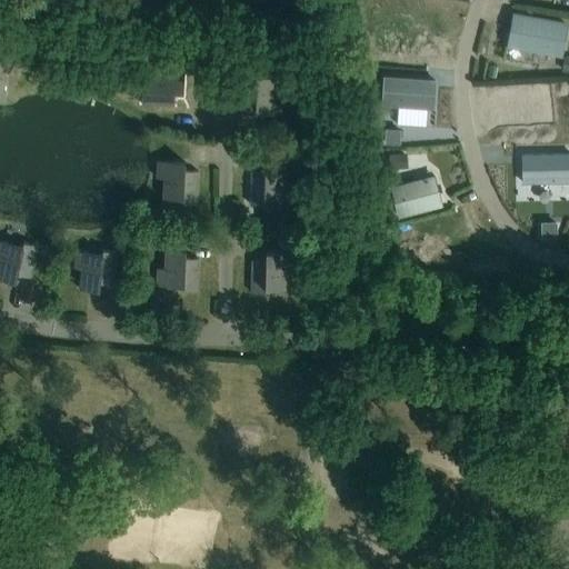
[(518,46),(560,53),(566,25),(513,15),(510,35),(509,33),(507,46),(518,48),(518,46)]
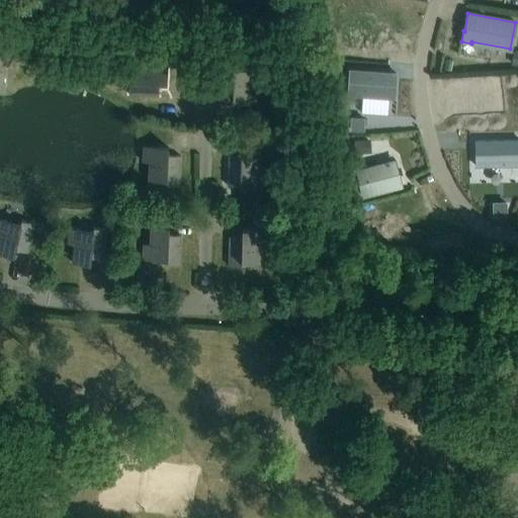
[(3,66),(10,66),(11,51),(0,50),(0,83),(2,84),(3,66)]
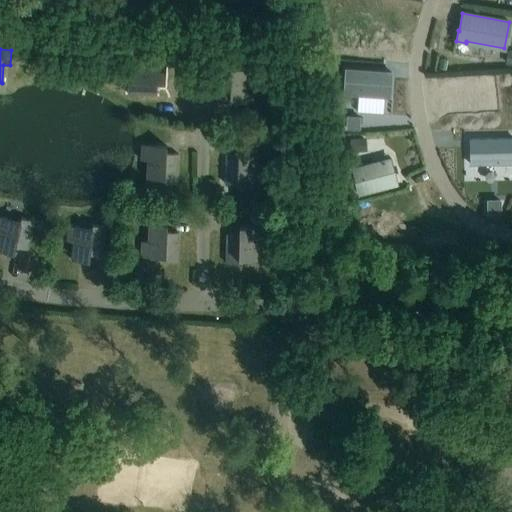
[(166,58),(150,58),(150,64),(132,63),(131,80),(127,80),(127,93),(156,94),(157,82),(164,83),(166,58)]
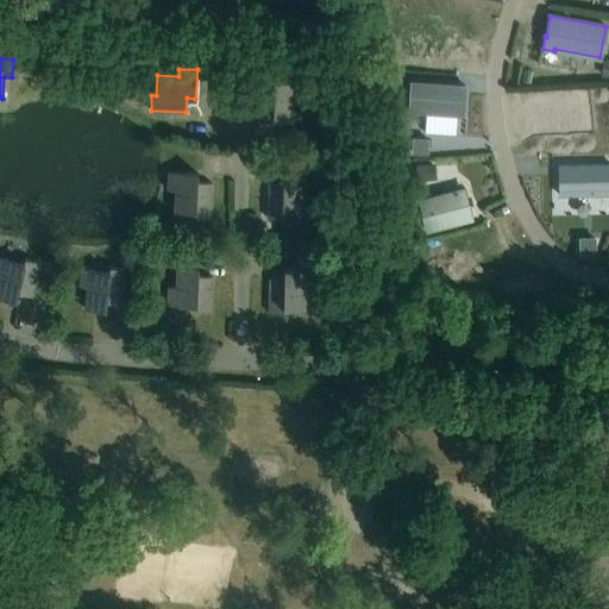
[(275,81),(276,76),(259,76),(258,111),(272,112),(272,120),(302,121),(302,104),(295,102),(295,82),(275,81)]
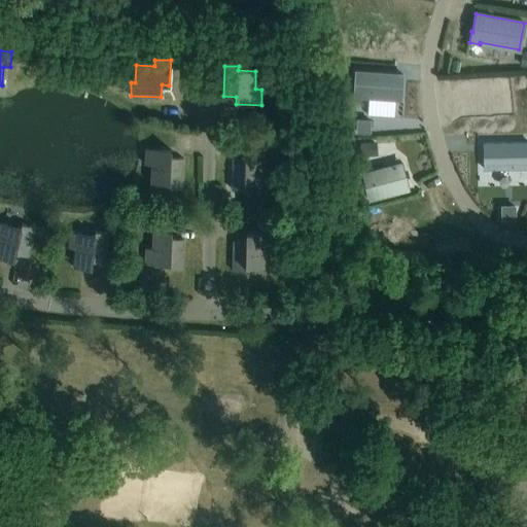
[(356,69),(354,96),(403,100),(406,72),(356,69)]
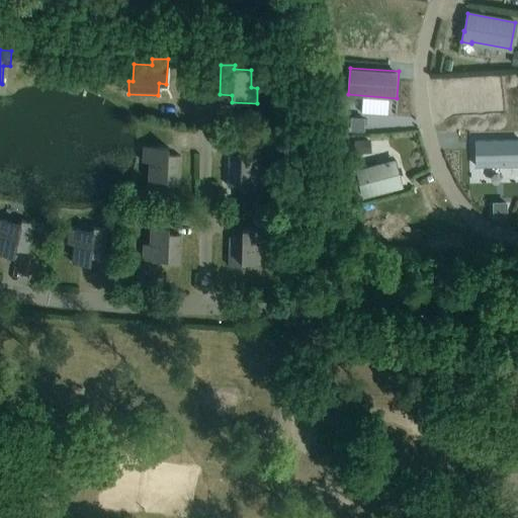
[(517,166),(517,139),(476,141),(477,168),(517,166)]
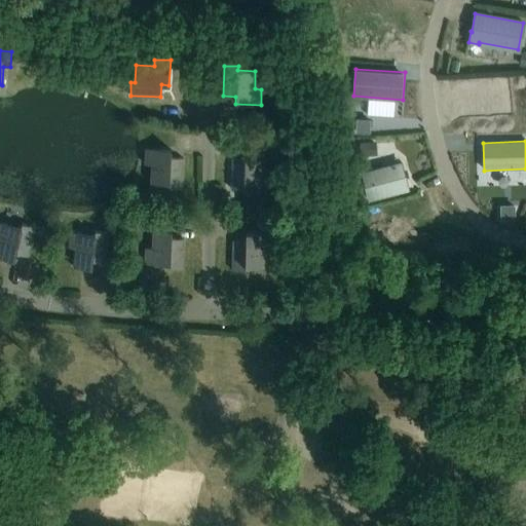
[(183,157),(171,157),(171,150),(146,148),(145,164),(151,164),(150,183),(167,183),(167,187),(181,188),(183,157)]
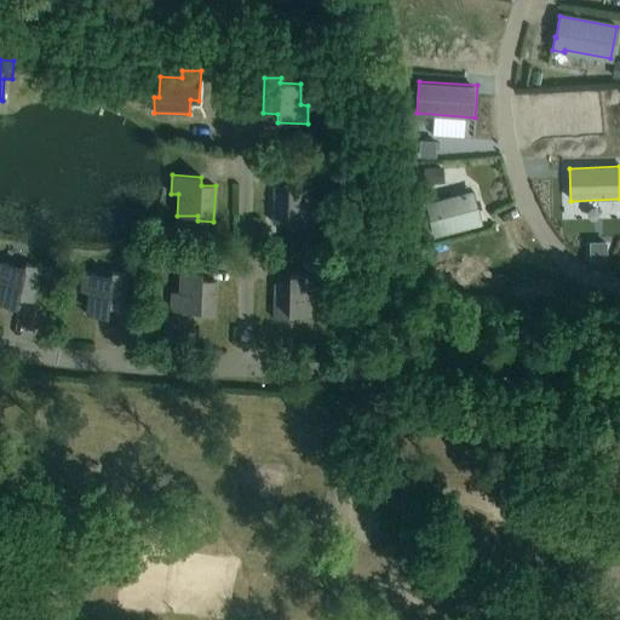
[(274,187),(271,222),(288,223),(288,218),(316,219),(317,201),(309,200),(310,179),(288,178),(288,187),(274,187)]
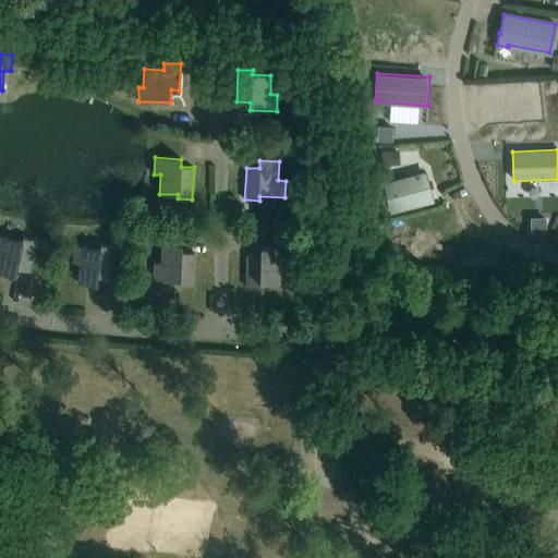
[(433,201),(426,172),(385,183),(391,210),(433,201)]
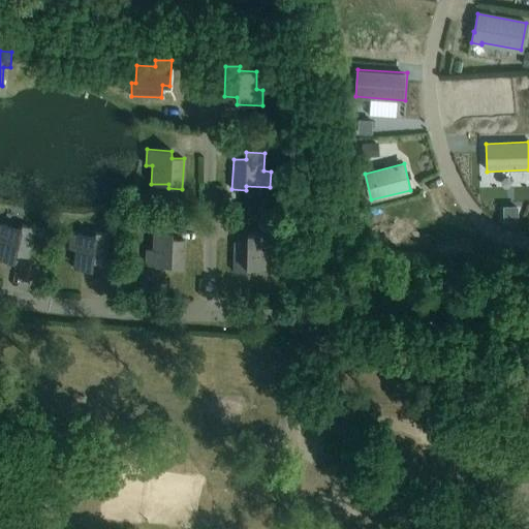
[(20,228),(0,223),(0,258),(13,261),(16,254),(27,257),(32,238),(34,227),(21,224),(20,228)]
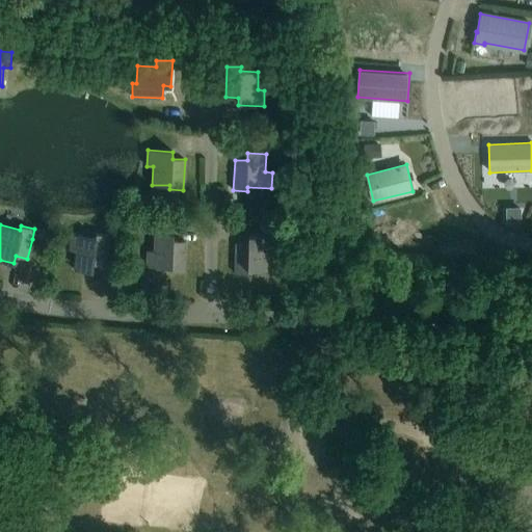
[(184,271),(185,241),(173,240),(174,233),(155,232),(154,250),(147,250),(147,266),(170,267),(170,271),(184,271)]
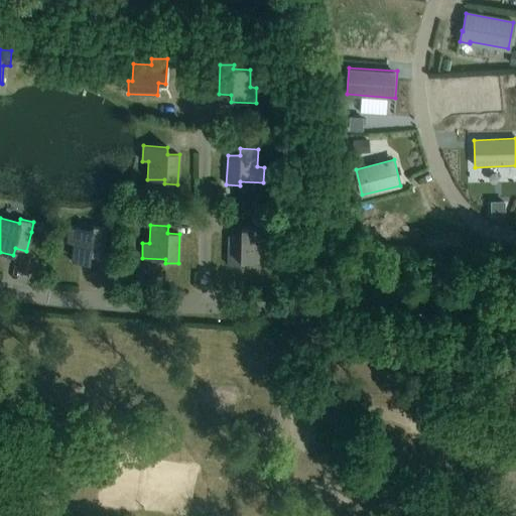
[(74,243),(72,261),(90,263),(90,256),(102,257),(106,228),(93,226),(92,230),(69,227),(67,243),(74,243)]
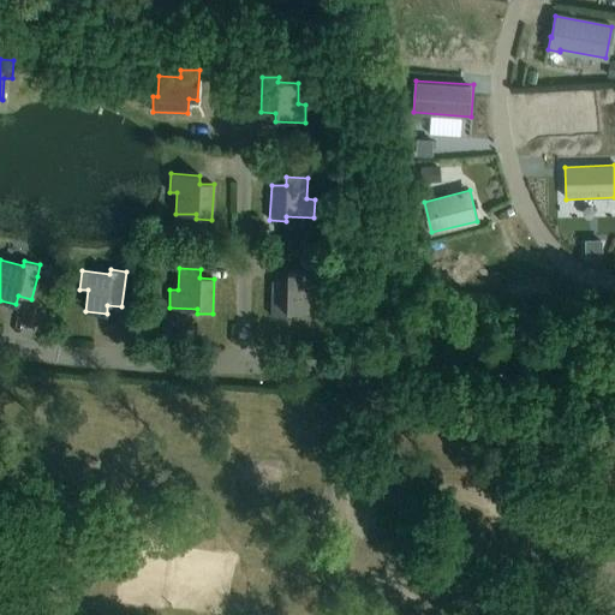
[(287,281),(273,281),(272,316),(287,316),(287,312),(308,312),(308,291),(316,292),(316,273),(287,272),(287,281)]
